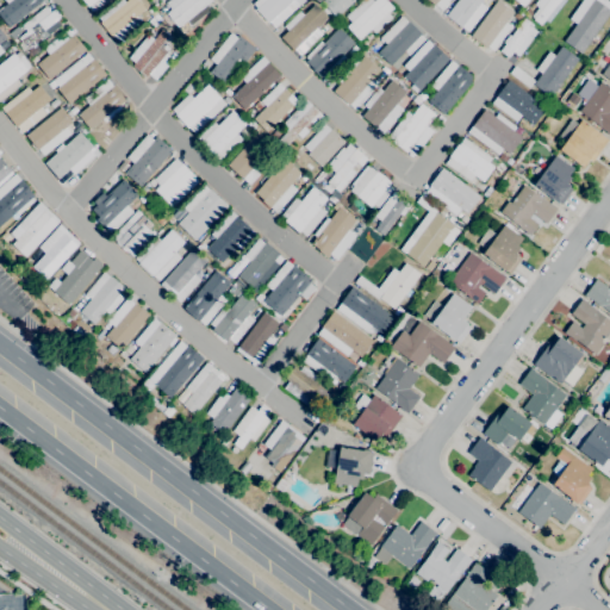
[(42,0),(10,27),(0,16),(0,8),(7,4),(5,0),(42,0)]
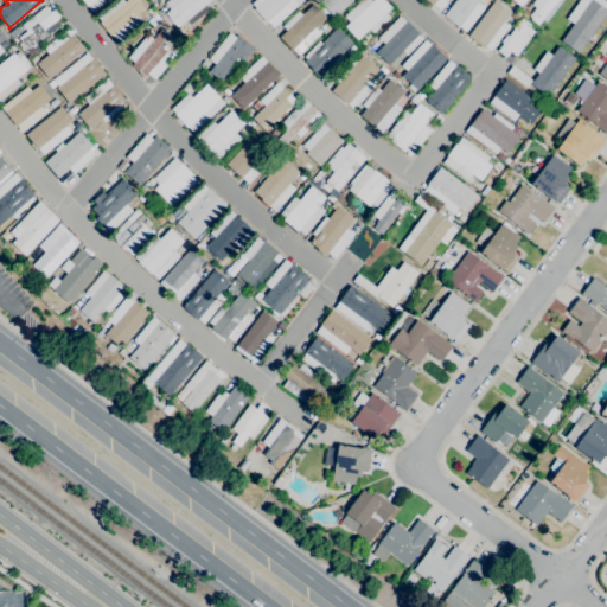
[(108,0),(94,12),(89,6),(88,7),(82,0),(108,0)]
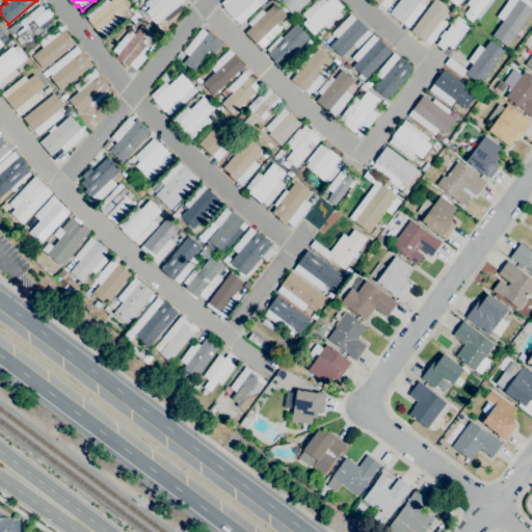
[(103,36),(99,31),(98,32),(87,20),(88,19),(85,15),(101,0),(108,0),(109,1),(110,0),(121,0),(127,7),(120,15),(124,19),(103,36)]
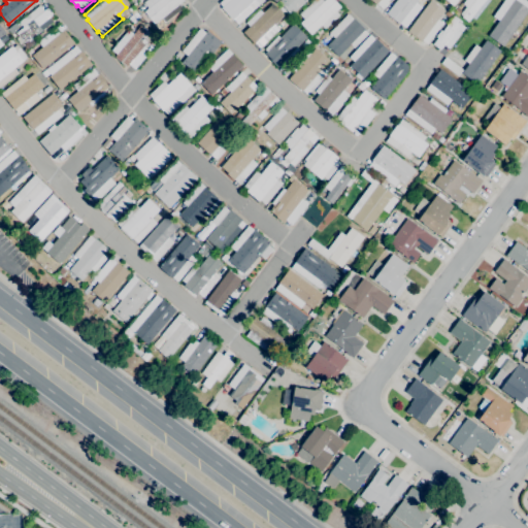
[(154,24),(144,11),(149,8),(143,2),(145,0),(184,0),(178,4),(183,8),(166,21),(163,17),(154,24)]
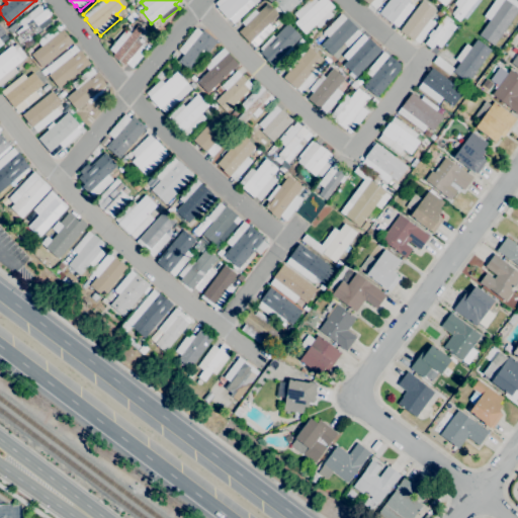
[(257,0),(233,23),(229,18),(228,19),(217,8),(219,7),(214,3),(218,0),(257,0)]
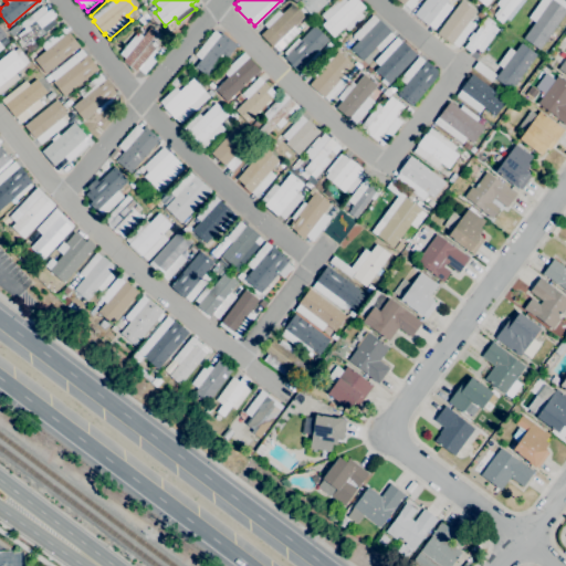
[(329,0),(312,17),(299,1),(300,0),(329,0)]
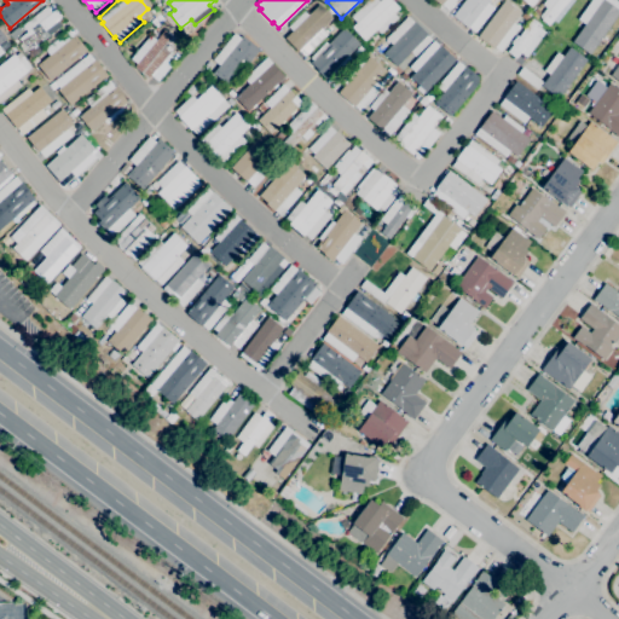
[(364,41),(352,27),(357,23),(351,17),(368,0),(377,0),(379,1),(380,0),(391,0),(399,9),(393,13),(398,18),(380,34),(377,32),(375,33),(374,32),(364,41)]
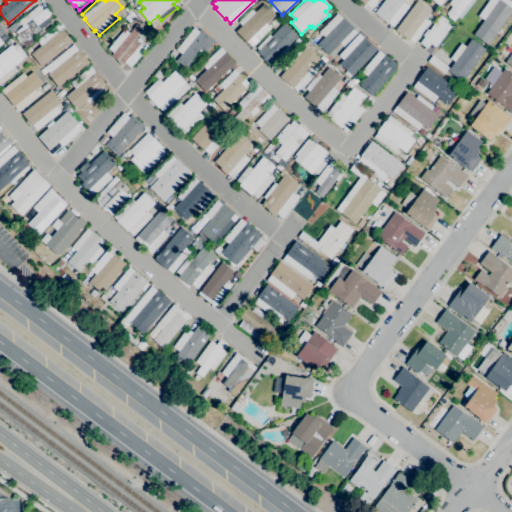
[(377,0),(370,8),(365,4),(364,4),(359,0),(377,0)]
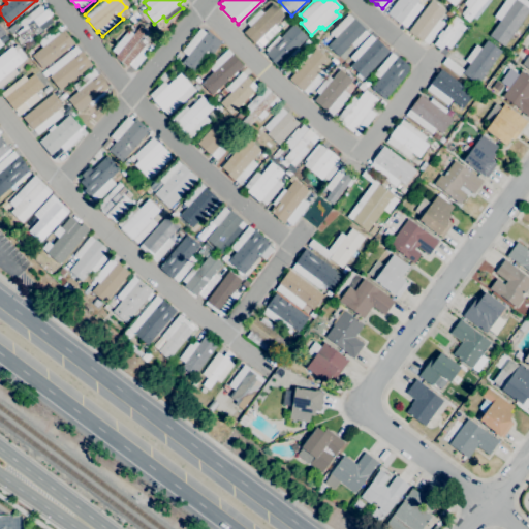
[(381,13),(394,0),(421,0),(397,27),(381,13)]
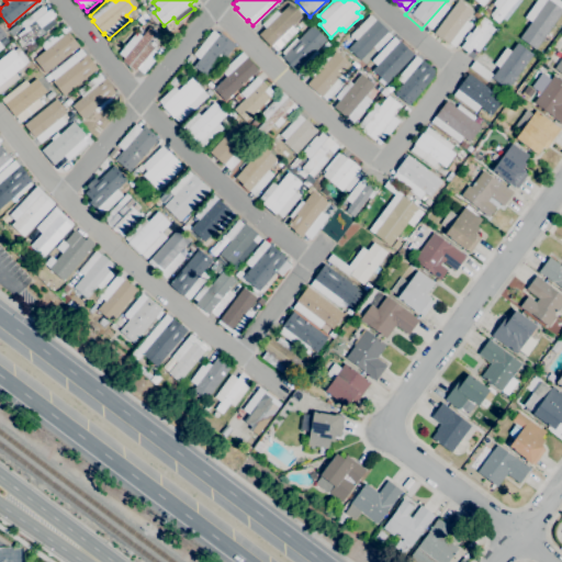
[(497,23),(491,18),(498,9),(492,3),(494,0),(519,0),(514,7),(512,4),(497,23)]
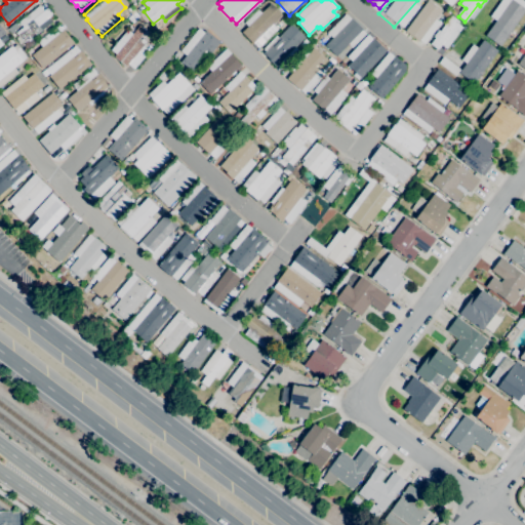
[(524,10),(499,46),(485,35),(495,21),(490,15),(500,0),(524,0),(524,10)]
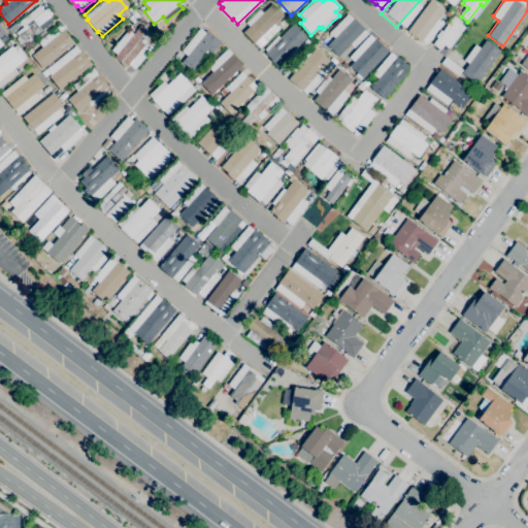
[(404,33),(432,2),(448,15),(419,46),(404,33)]
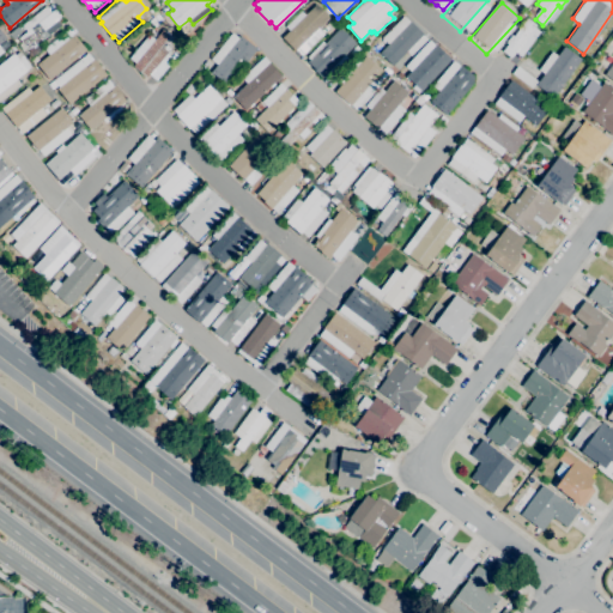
[(302,55),(296,49),(295,50),(281,37),(289,30),(285,26),(301,11),(304,14),(316,4),(329,17),(317,28),(323,35),(302,55)]
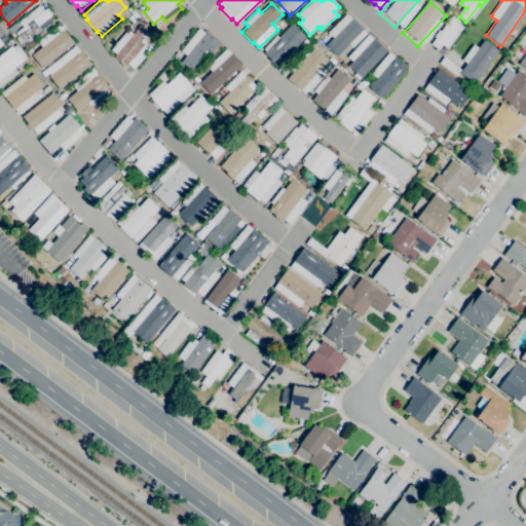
[(25,44),(15,33),(23,27),(19,22),(39,5),(43,10),(46,8),(51,15),(47,19),(50,23),(25,44)]
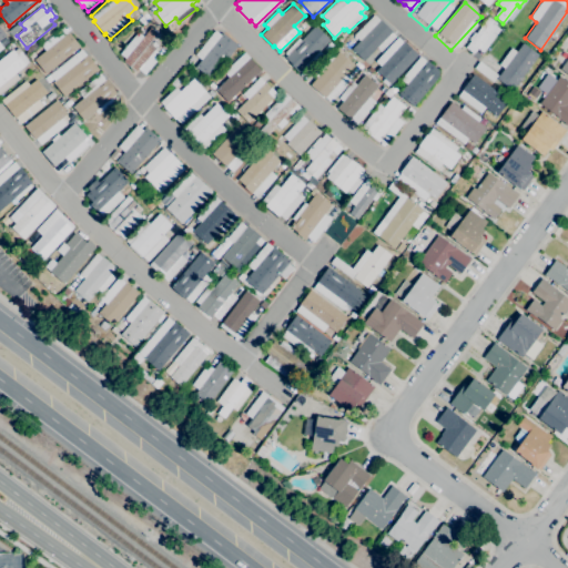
[(142,16),(138,10),(141,7),(146,12),(145,12),(142,16)]
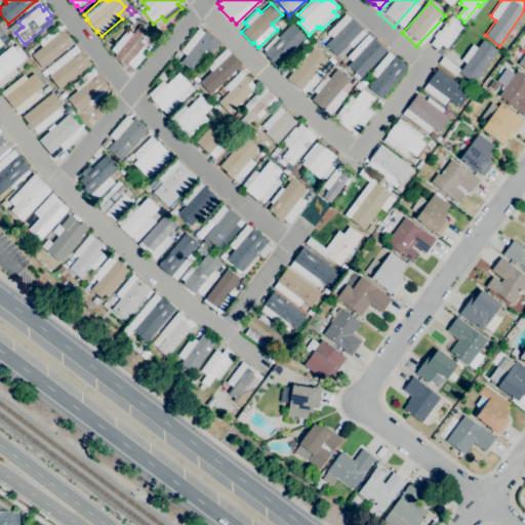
[(134,11),(139,17),(137,18),(138,19),(136,22),(135,21),(132,24),(127,17),(131,14),(134,11)]
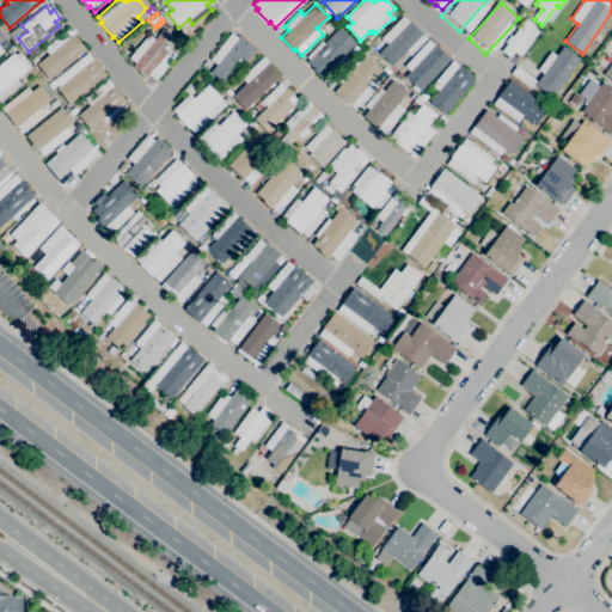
[(392,66),(379,53),(387,44),(381,38),(403,16),(409,22),(422,35),(426,40),(410,55),(408,54),(402,60),(401,57),(392,66)]
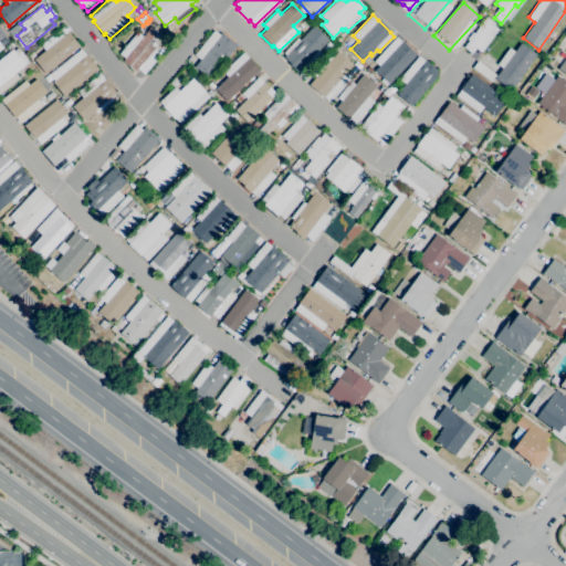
[(471,53),(463,48),(469,41),(467,39),(472,32),(474,33),(486,17),(494,23),(492,25),(499,29),(481,52),(475,48),(471,53)]
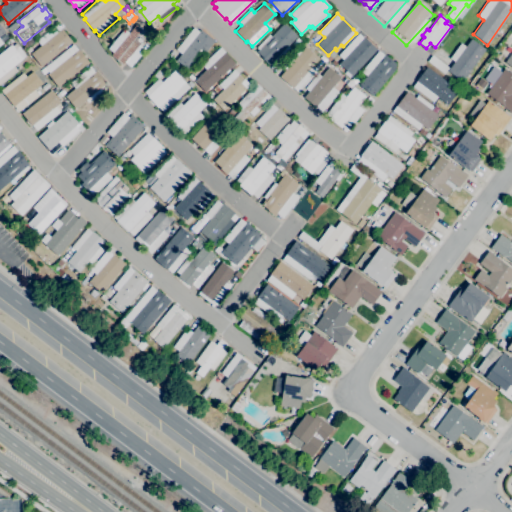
[(269,65),(262,59),(263,58),(257,52),(259,50),(256,48),(269,35),(271,37),(284,23),(297,35),(269,65)]
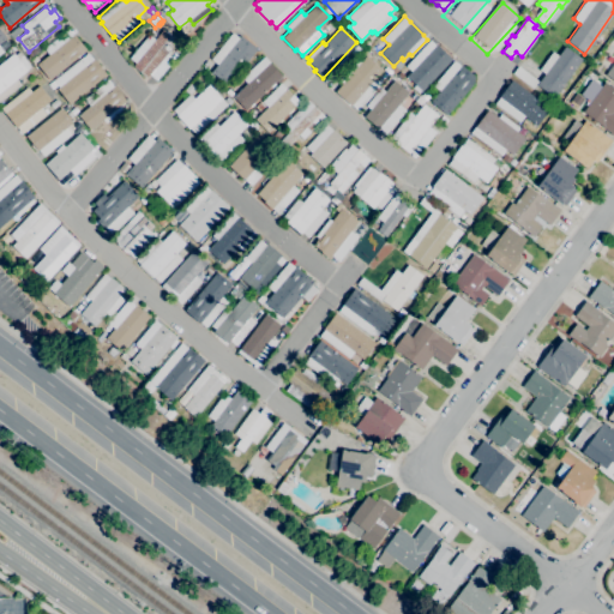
[(68,30),(72,35),(73,35),(86,50),(49,80),(36,65),(48,55),(43,49),(68,30)]
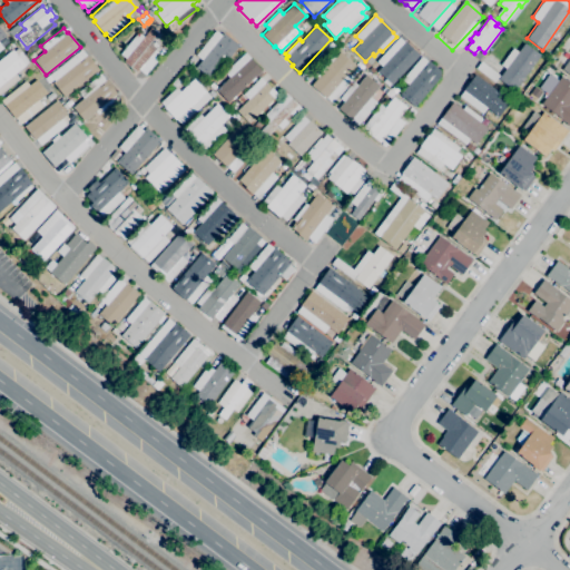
[(145,75),(138,69),(136,72),(124,61),(126,59),(120,53),(138,32),(144,37),(151,28),(164,39),(156,48),(157,49),(156,50),(155,49),(155,50),(161,56),(145,75)]
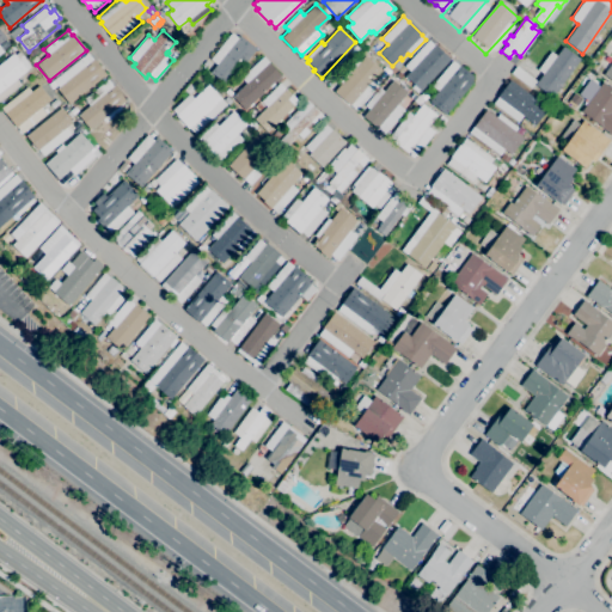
[(0,53),(0,31),(6,38),(0,43),(0,46),(6,41),(10,44),(2,50),(2,51),(0,53)]
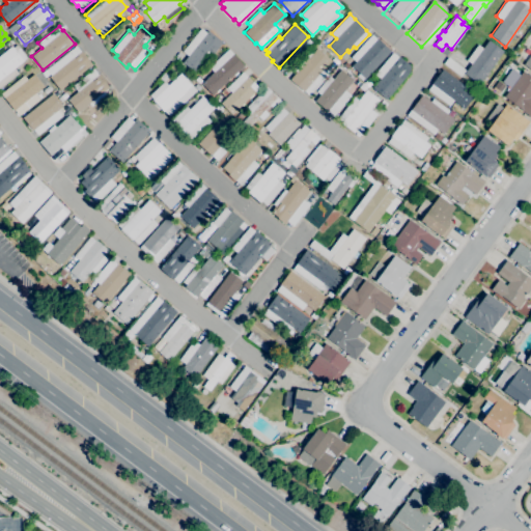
[(196,74),(183,62),(188,56),(182,51),(200,28),(205,33),(207,30),(222,43),(196,74)]
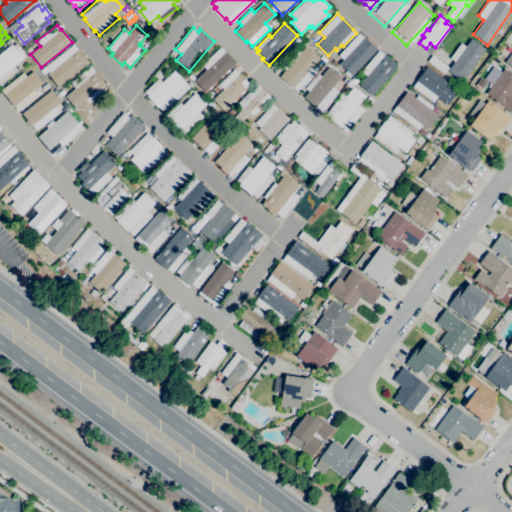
[(352,76),(338,64),(342,59),(338,55),(358,33),(363,38),(363,37),(377,49),(352,76)]
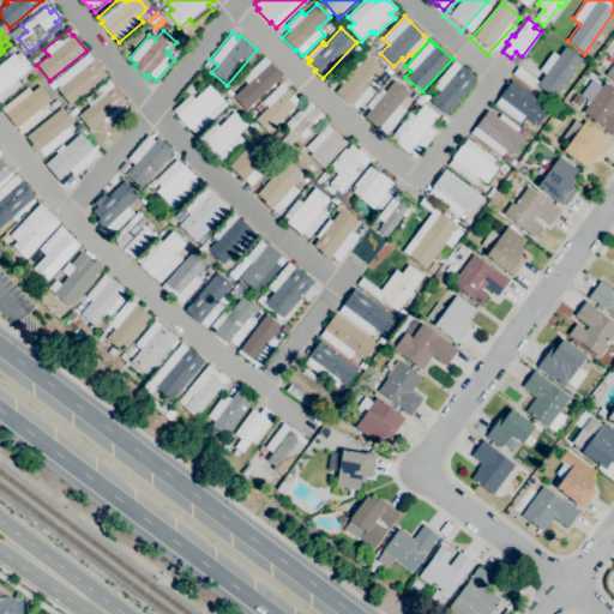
[(554,97),(537,84),(545,74),(539,70),(553,52),(558,55),(565,47),(582,59),(554,97)]
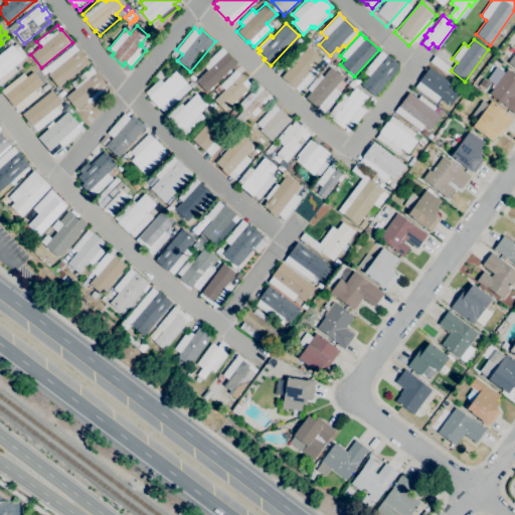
[(0,84),(0,53),(11,45),(12,46),(16,44),(26,56),(13,66),(17,71),(0,84)]
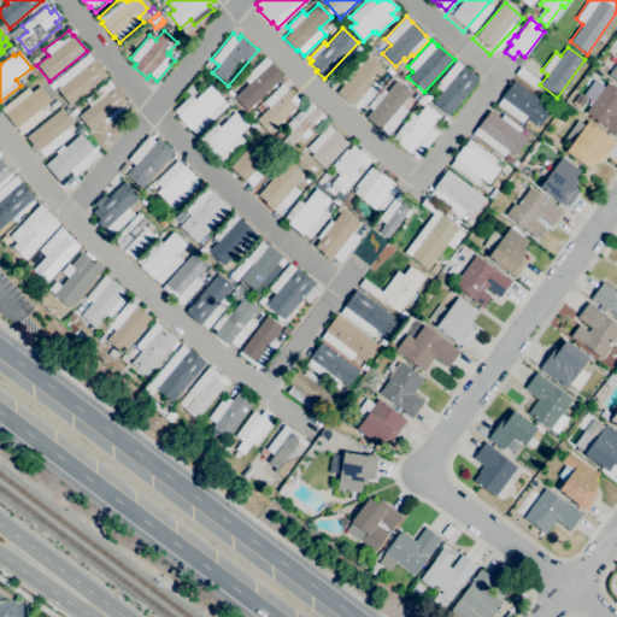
[(70,105),(57,89),(59,87),(54,81),(88,53),(93,60),(94,59),(107,75),(70,105)]
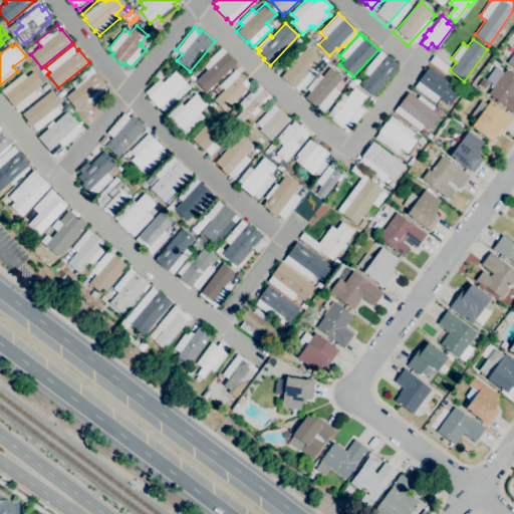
[(513,67),(507,62),(508,61),(500,55),(508,44),(513,49),(513,67)]
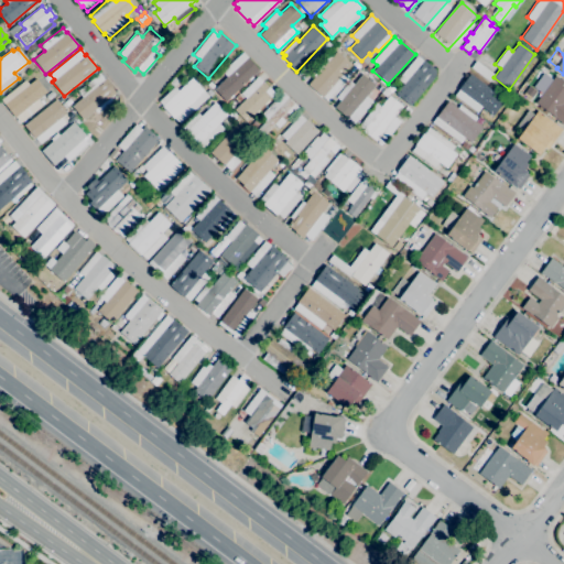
[(328,101),(323,97),(307,84),(336,51),(351,64),(343,73),(349,78),(328,101)]
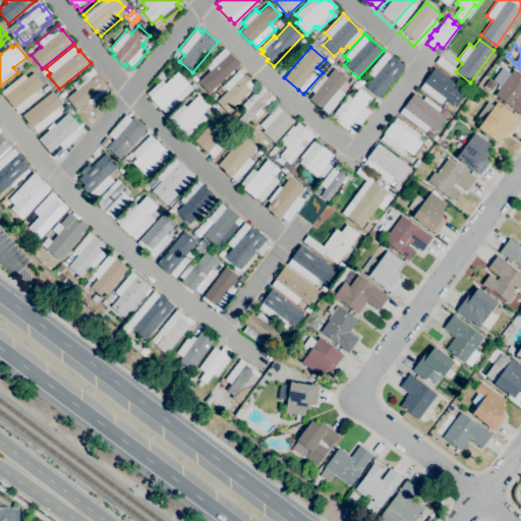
[(209,94),(197,82),(210,71),(205,66),(224,48),(239,64),(209,94)]
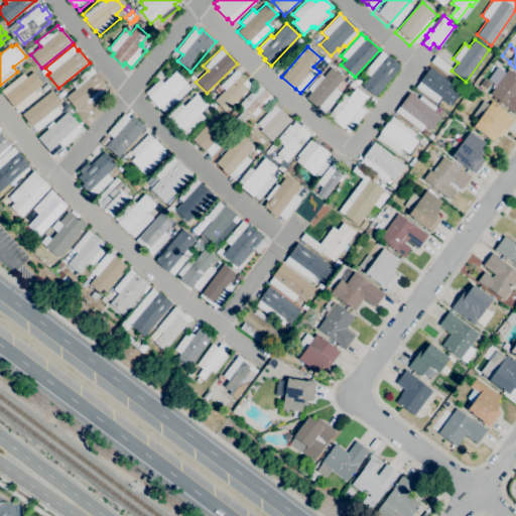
[(375,97),(362,86),(369,77),(364,72),(381,51),(386,55),(387,54),(398,65),(397,71),(375,97)]
